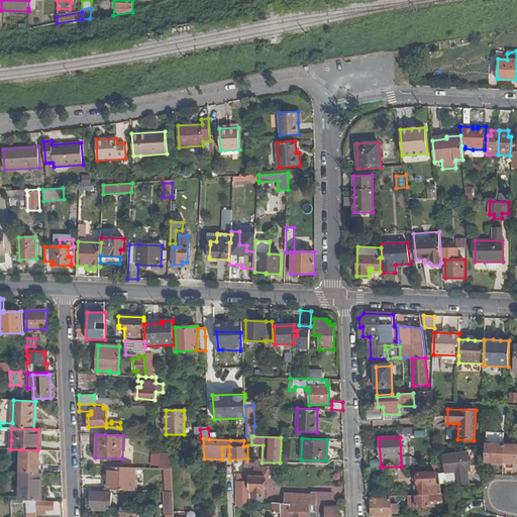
[(504,444),(487,444),(486,461),(503,462),(504,444)]
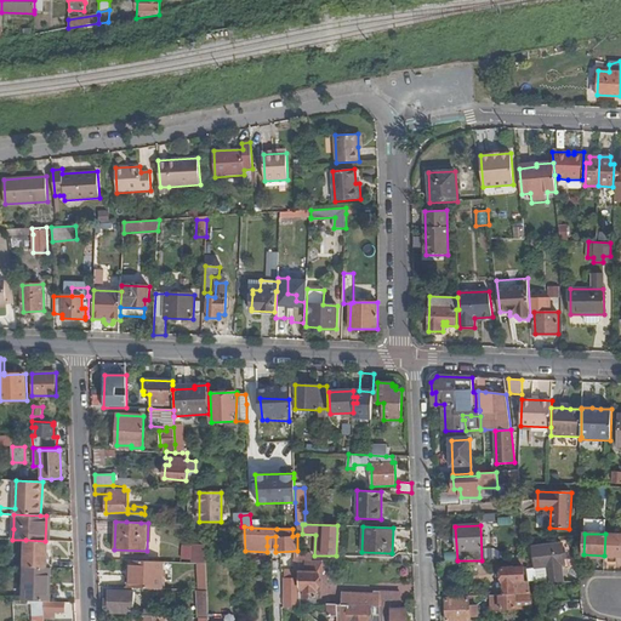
[(620,534),(605,534),(604,556),(620,556),(620,534)]
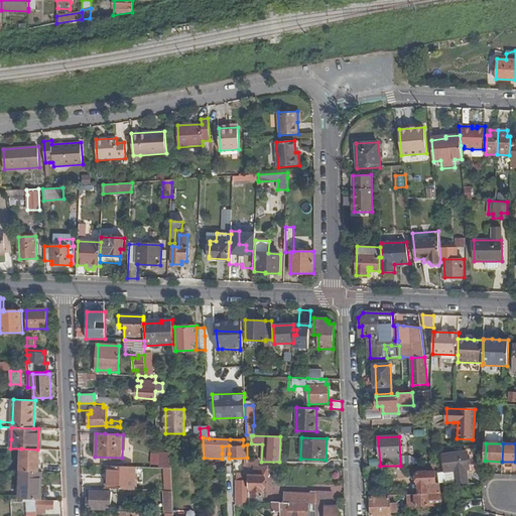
[(37,449),(21,448),(21,472),(40,473),(43,473),(44,457),(38,457),(39,449),(37,449)]
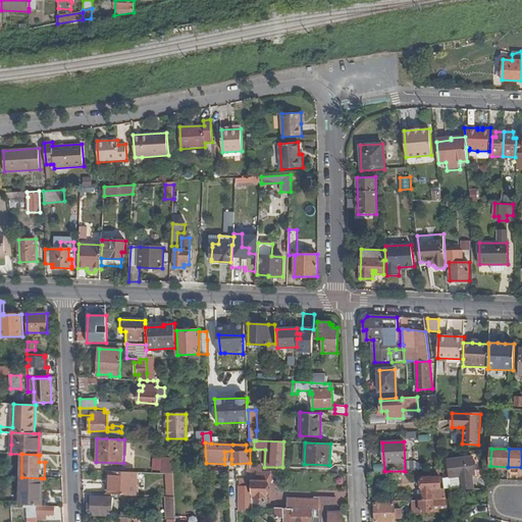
[(451,477),(444,478),(445,488),(473,489),(472,474),(475,474),(472,458),(449,460),(451,477)]
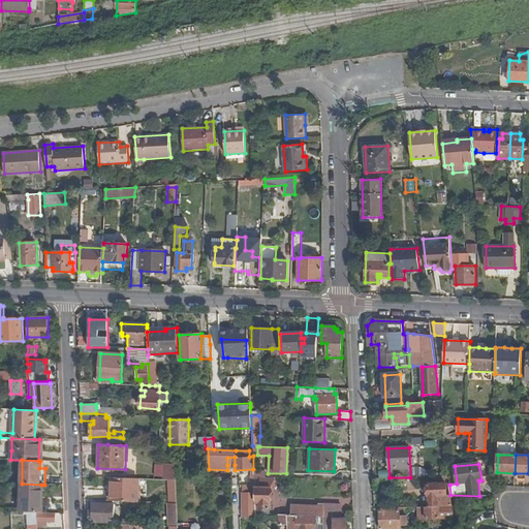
[(138,478),(111,477),(110,501),(137,502),(138,478)]
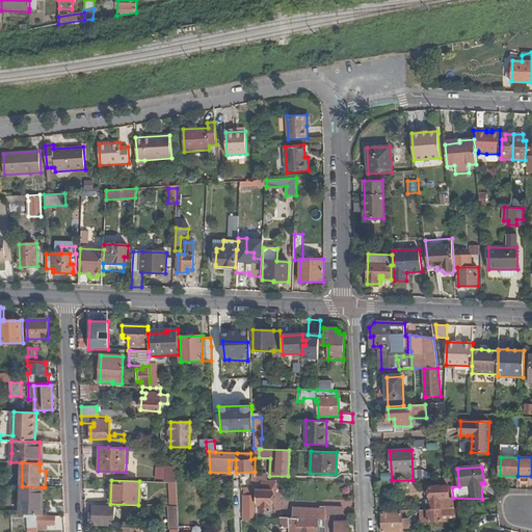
[(275,482),(261,482),(261,483),(256,483),(256,495),(257,506),(260,506),(260,512),(271,512),(271,505),(274,505),(274,500),(271,500),(272,493),(275,493),(275,482)]
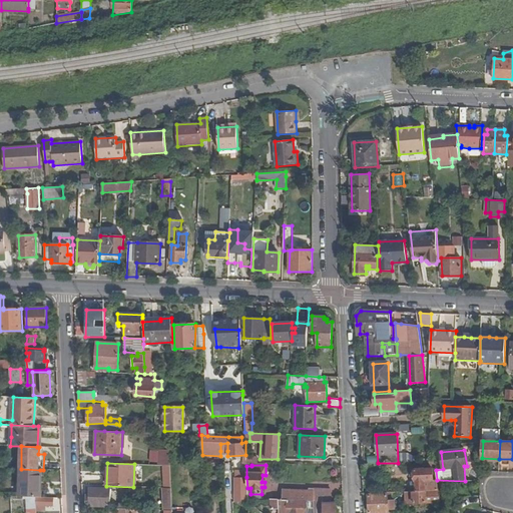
[(436,468),(415,469),(416,491),(439,490),(437,480),(436,470),(436,468)]
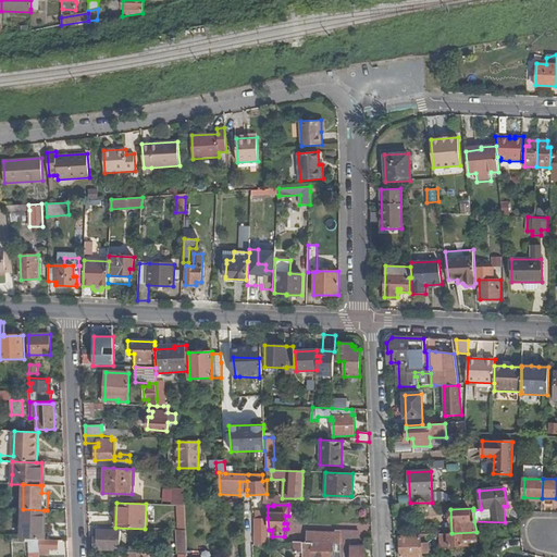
[(44,510),(23,509),(22,540),(28,540),(39,540),(41,540),(41,523),(44,523),(44,510)]
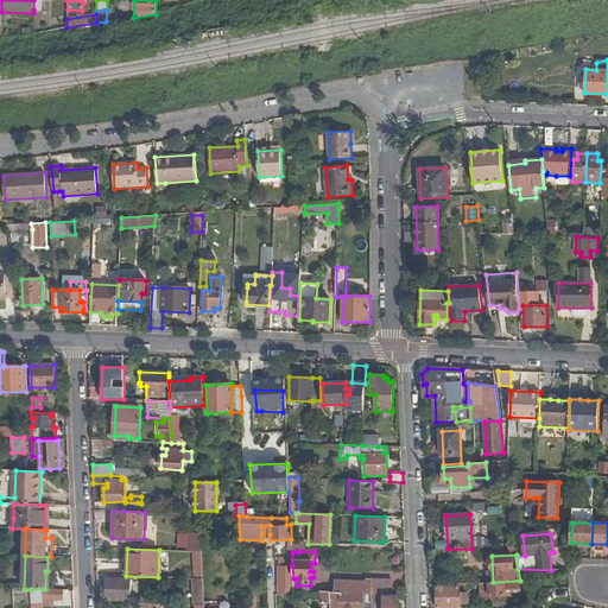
[(292,565),(277,565),(278,595),(295,595),(293,590),(293,586),(293,578),(292,565)]
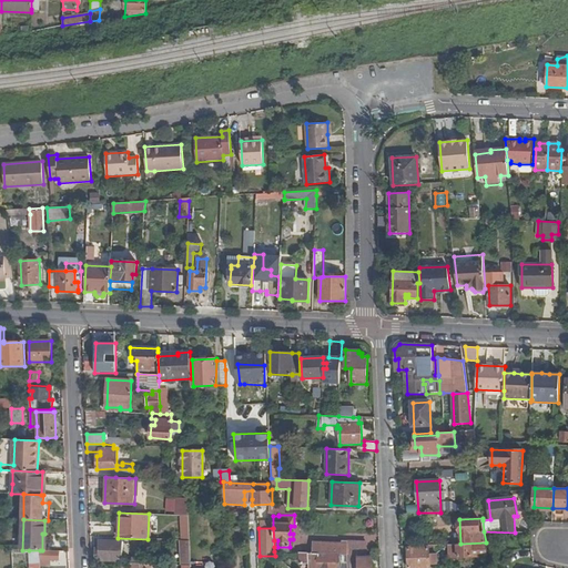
[(123,541),(99,540),(100,560),(122,561),(123,541)]
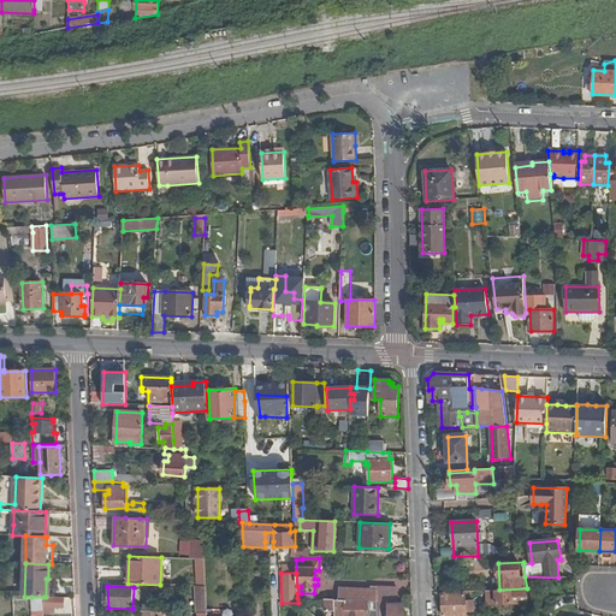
[(197,586),(196,586),(196,612),(201,612),(207,612),(206,587),(197,586)]
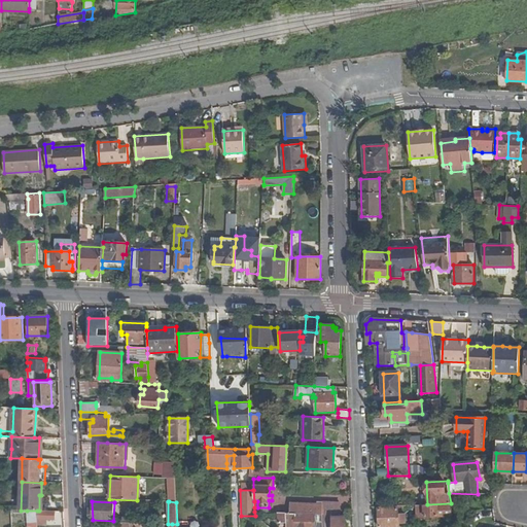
[(341,502),(323,501),(323,504),(290,503),(290,514),(322,515),(340,516),(341,502)]
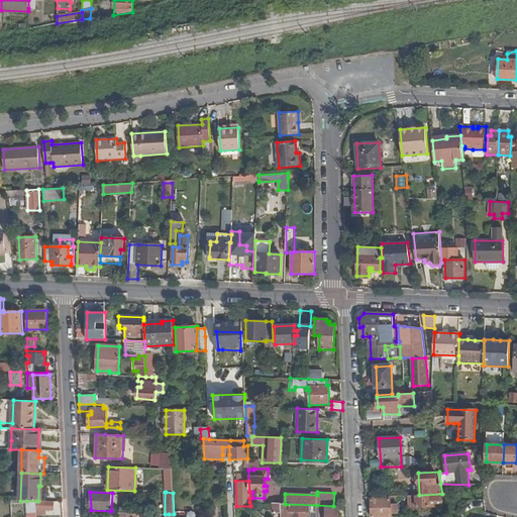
[(419,495),(408,496),(408,507),(444,506),(442,494),(419,495)]
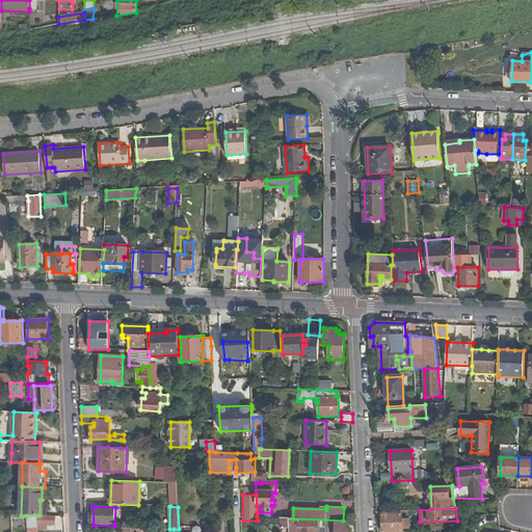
[(401,512),(382,513),(382,531),(400,531),(402,531),(401,512)]
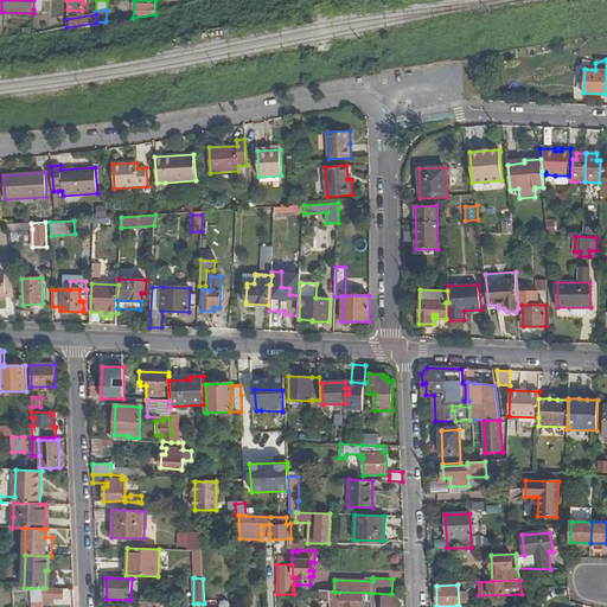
[(43,588),(31,588),(32,606),(43,606),(43,599),(43,589),(43,588)]
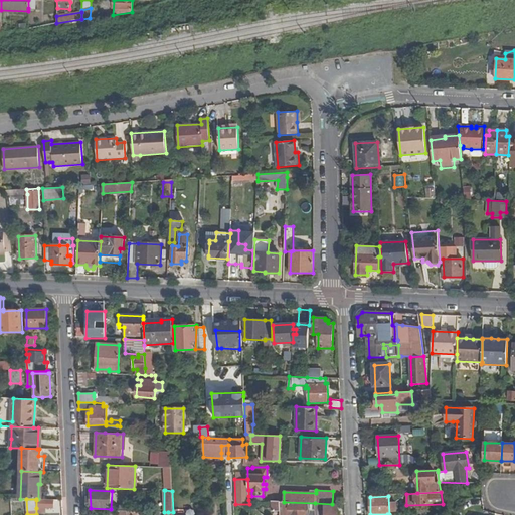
[(53,500),(36,500),(36,508),(53,509),(53,500)]
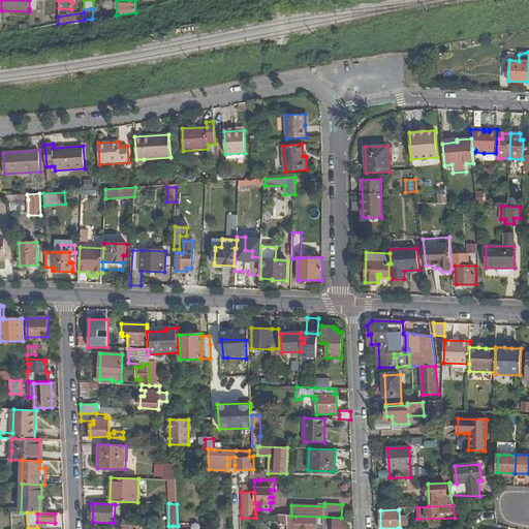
[(291,516),(287,516),(287,525),(287,528),(323,528),(323,517),(291,516)]
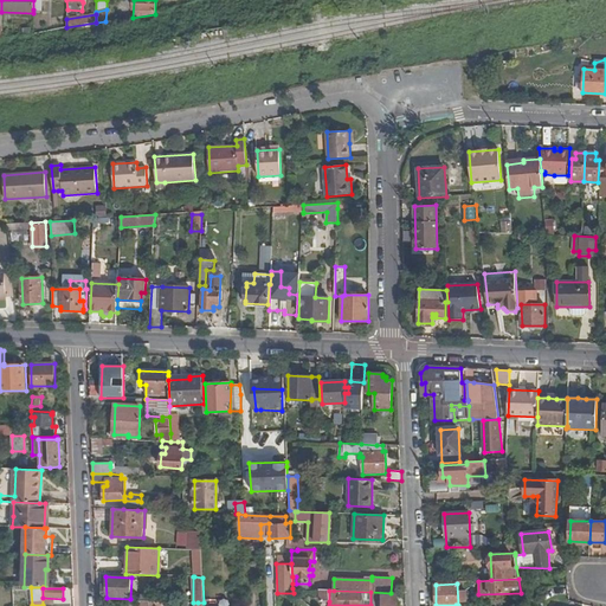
[(391,593),(371,592),(371,605),(397,605),(397,593),(391,593)]
